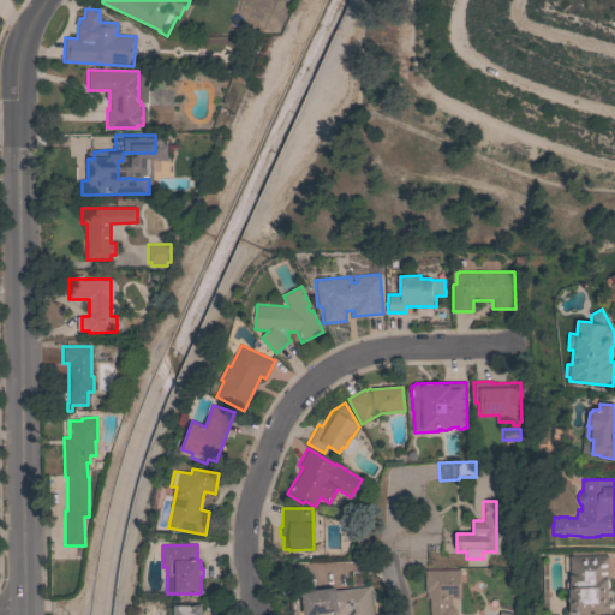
[(569,614),(568,591),(566,589),(566,583),(568,580),(569,580),(569,556),(608,555),(609,579),(607,579),(609,583),(609,585),(608,587),(608,589),(608,590),(610,590),(611,598),(613,598),(613,602),(614,605),(613,609),(613,613),(569,614)]
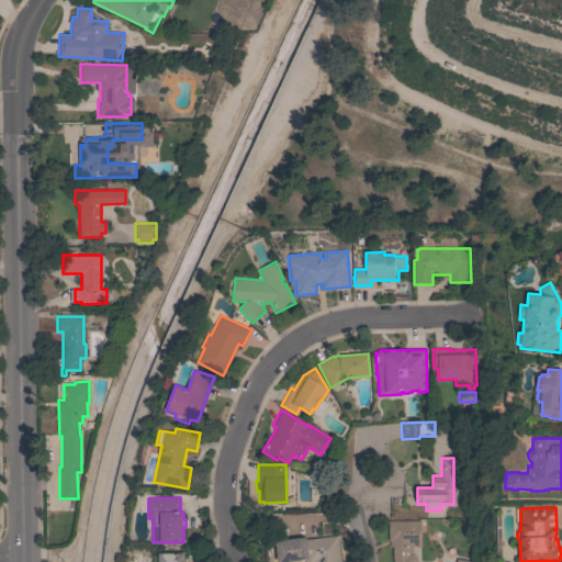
[(417,561),(393,561),(393,547),(390,547),(390,541),(388,541),(388,520),(420,520),(420,546),(412,546),(412,553),(413,553),(417,558),(417,561)]
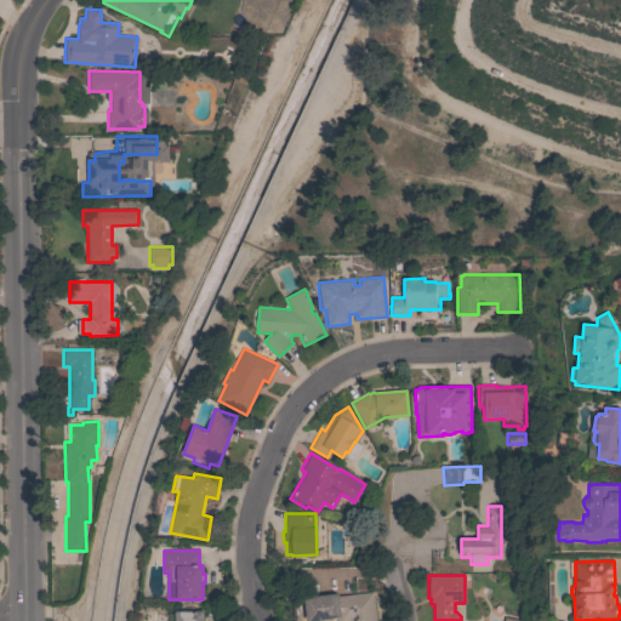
[(303,597),(337,593),(337,596),(372,592),(375,620),(336,620),(336,619),(320,620),(320,617),(306,620),(303,602),(303,597)]
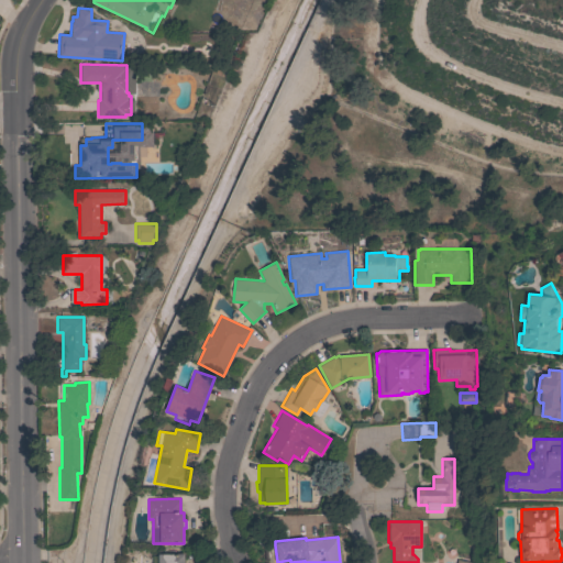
[(152,562),(152,556),(157,555),(157,554),(184,553),(184,562),(152,562)]
